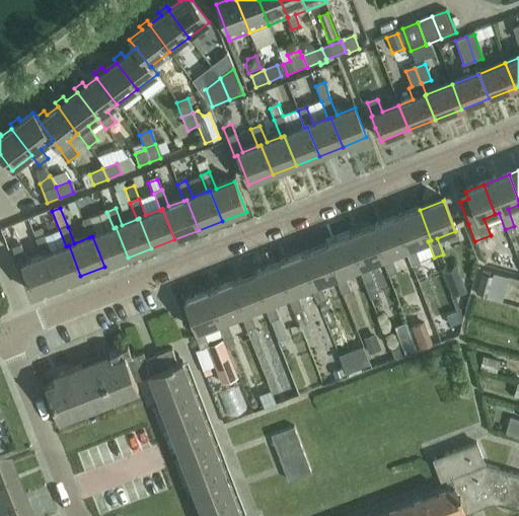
[(408,249),(405,250),(412,267),(420,264),(414,247),(428,241),(431,240),(420,210),(395,219),(408,249)]
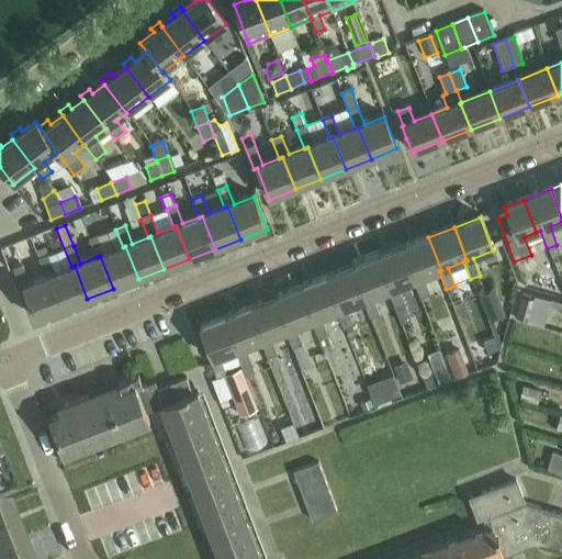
[(100,256),(113,289),(138,279),(125,246),(123,247),(105,254),(99,236),(89,239),(97,257),(100,256)]
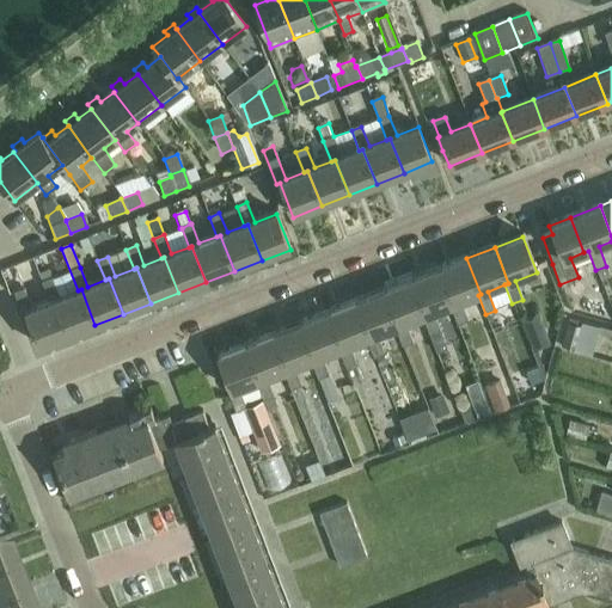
[(453,305),(450,306),(458,325),(467,321),(460,302),(478,295),(481,294),(466,258),(439,269),(453,305)]
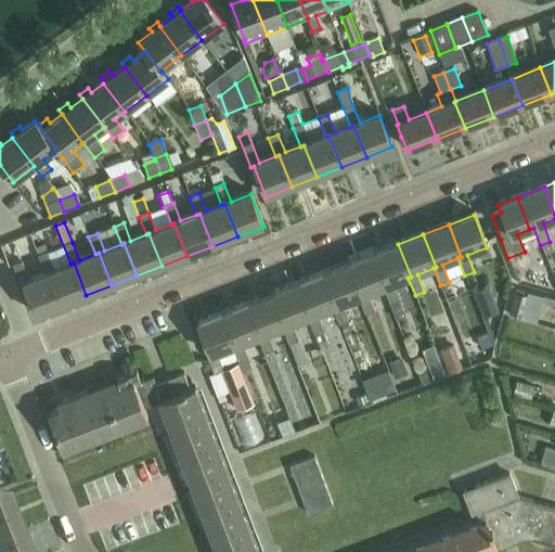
[(550,242),(540,245),(544,256),(554,252),(550,242)]
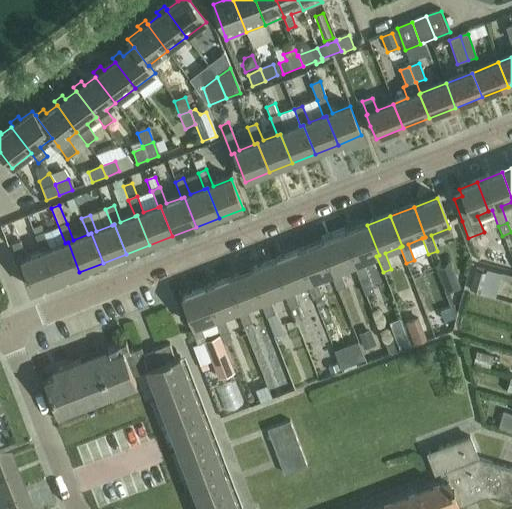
[(356,264),(353,265),(360,281),(365,296),(374,293),(368,278),(362,262),(376,256),(379,255),(367,225),(344,234),(356,264)]
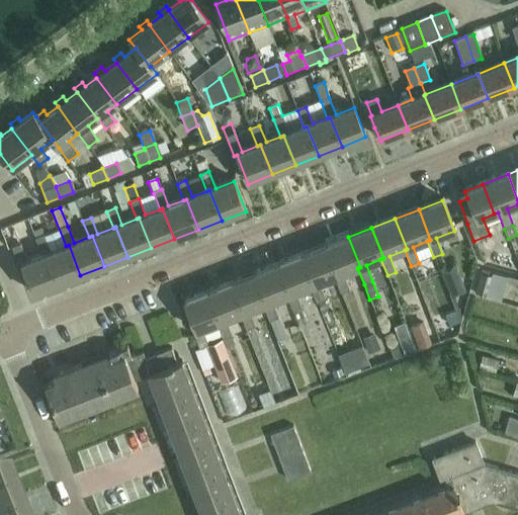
[(42,229),(33,233),(35,239),(45,236),(42,229)]
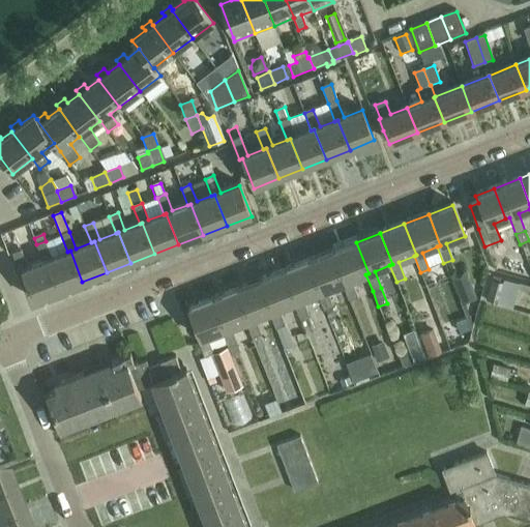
[(46,261),(58,291),(82,282),(70,251),(67,252),(52,258),(46,241),(36,244),(43,262),(46,261)]
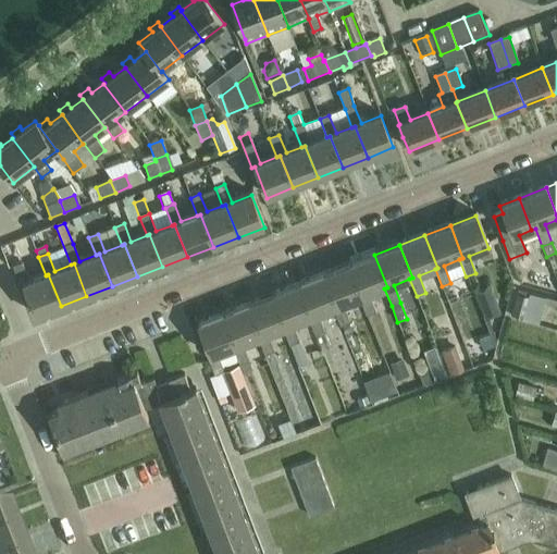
[(362,297),(359,298),(366,316),(375,312),(369,295),(384,288),(387,287),(374,255),(349,265),(362,297)]
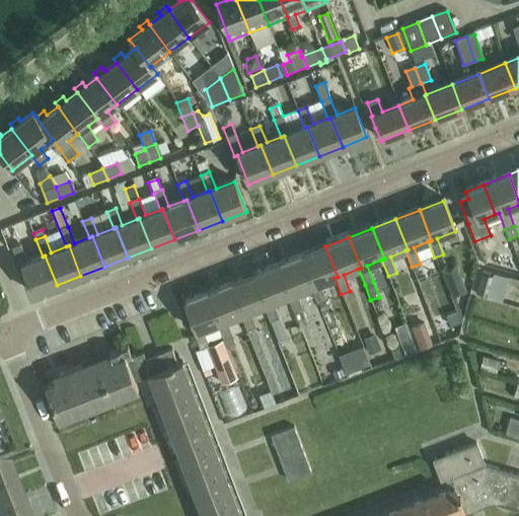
[(32,295),(57,285),(45,255),(43,256),(27,262),(21,245),(12,249),(18,267),(21,266),(32,295)]
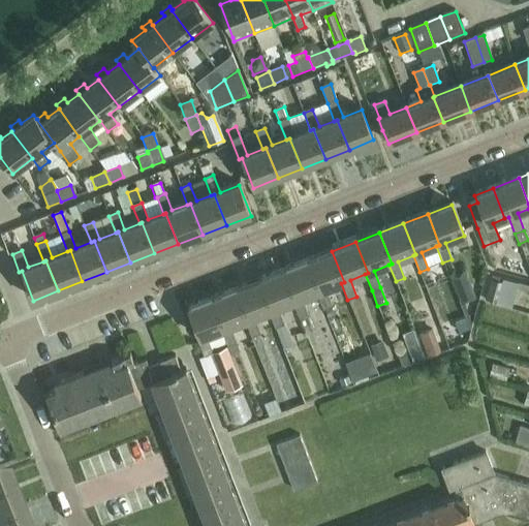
[(320,291),(316,294),(322,310),(332,306),(324,289),(341,283),(344,282),(332,251),(308,260),(320,291)]
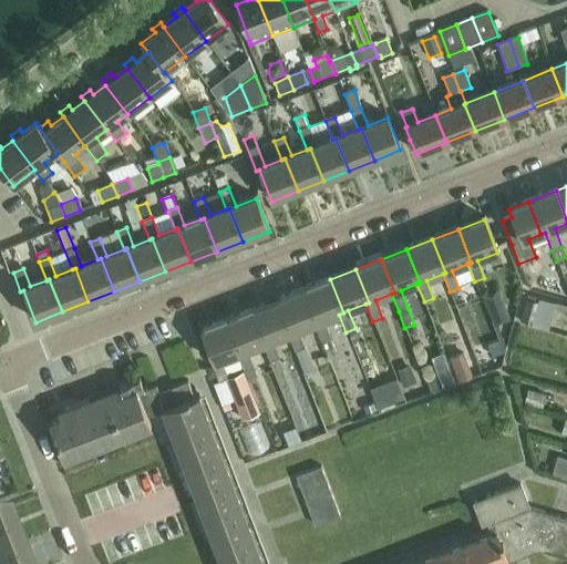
[(318,322),(313,325),(320,341),(330,338),(323,320),(339,315),(343,313),(330,279),(305,289),(318,322)]
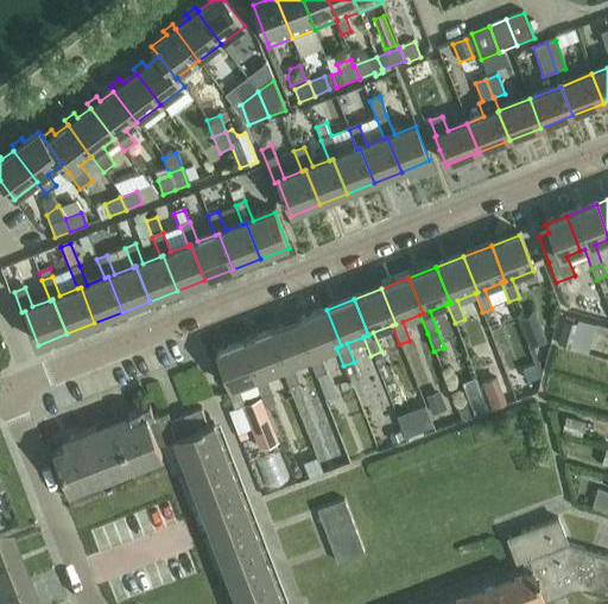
[(580,302),(576,315),(599,322),(602,307),(580,302)]
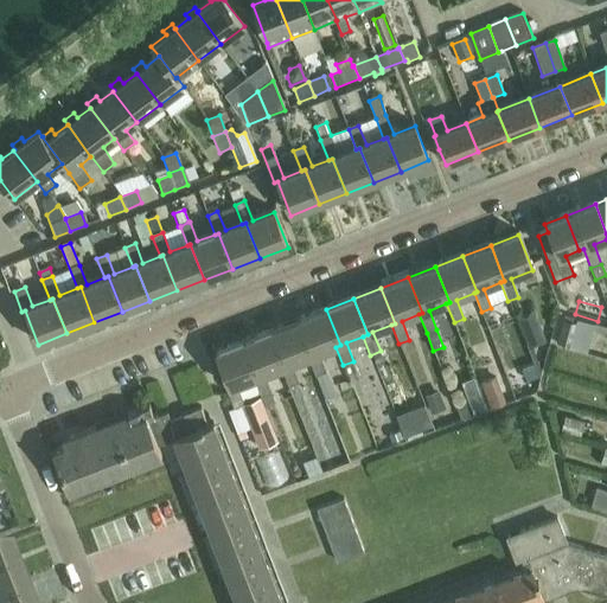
[(313,355),(307,358),(314,377),(317,376),(326,401),(336,397),(325,372),(318,353),(336,347),(340,345),(326,309),(299,320),(313,355)]
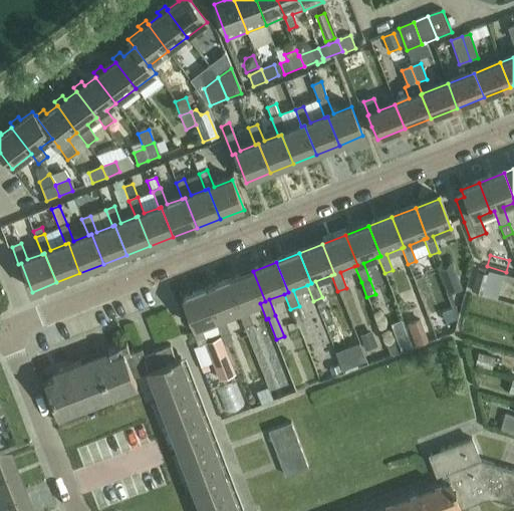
[(450,264),(436,269),(447,296),(461,291),(450,264)]
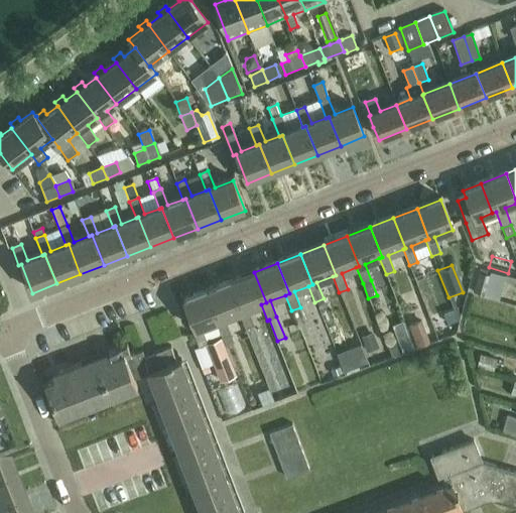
[(243,311),(238,313),(245,329),(253,326),(247,309),(261,304),(266,302),(254,272),(231,281),(243,311)]
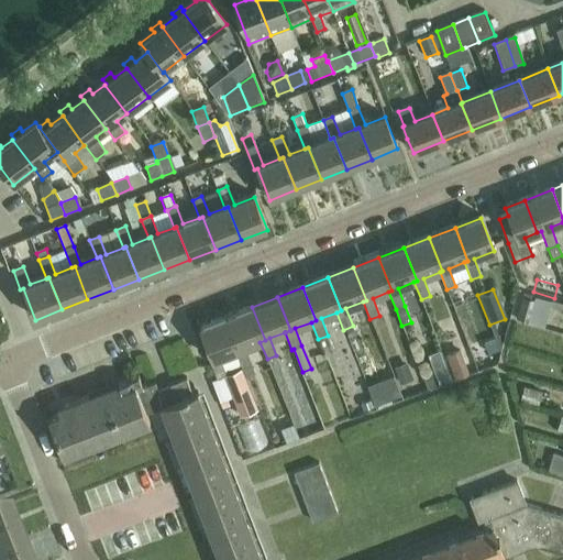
[(522,297),(517,320),(528,324),(534,300),(522,297)]
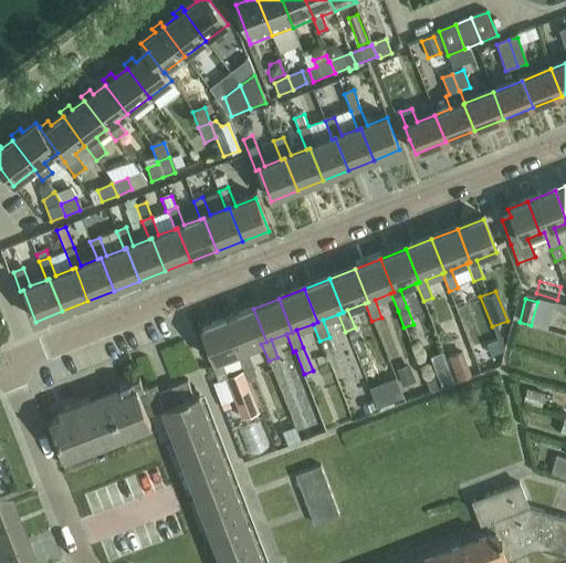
[(241,352),(236,354),(243,372),(252,367),(245,350),(261,344),(266,342),(253,309),(228,319),(241,352)]
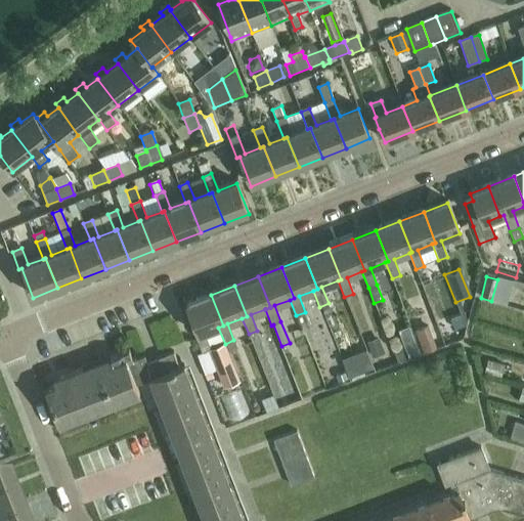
[(204,333),(218,328),(223,326),(211,295),(186,305),(199,335),(194,337),(201,353),(210,350),(204,333)]
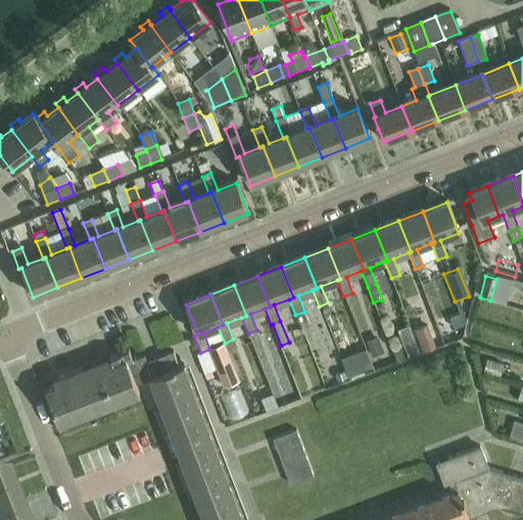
[(459,315),(449,319),(454,329),(463,326),(459,315)]
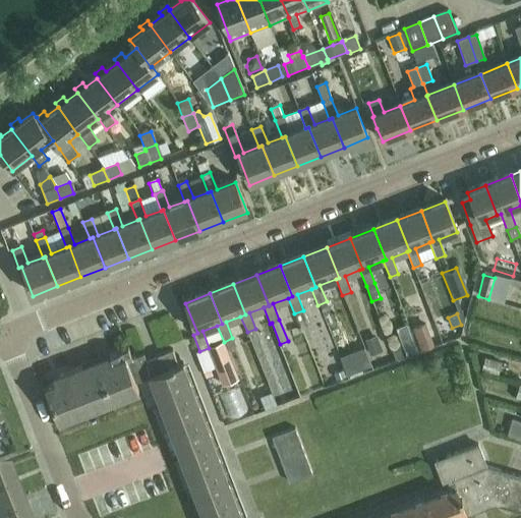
[(431,339),(426,325),(413,330),(418,343),(431,339)]
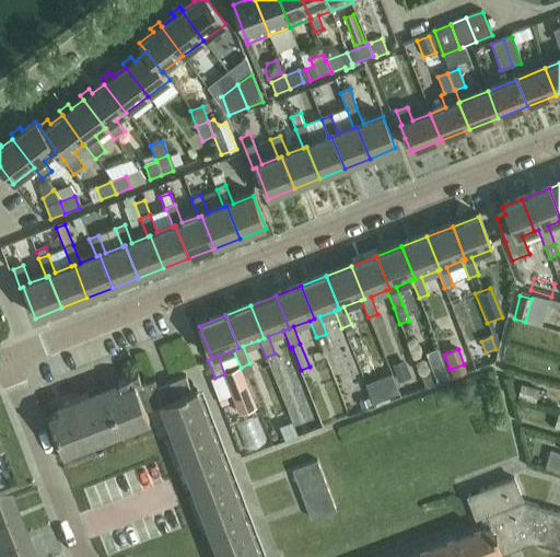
[(436,351),(424,356),(435,385),(447,381),(436,351)]
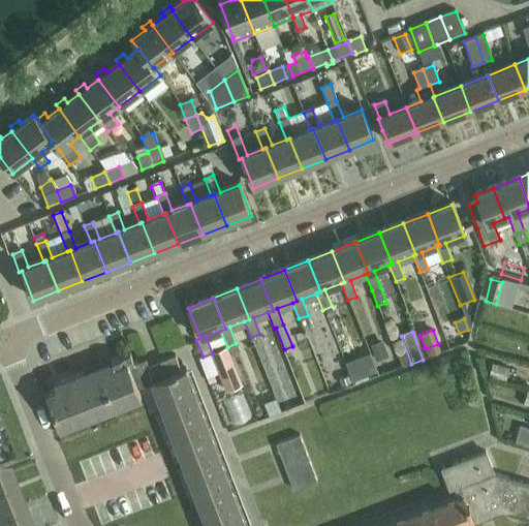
[(381,342),(369,347),(375,363),(387,359),(381,342)]
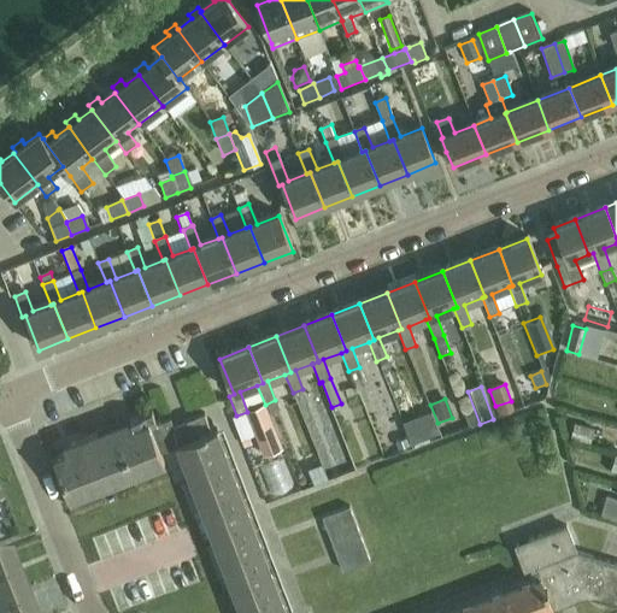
[(275,400),(265,405),(269,414),(278,411),(275,400)]
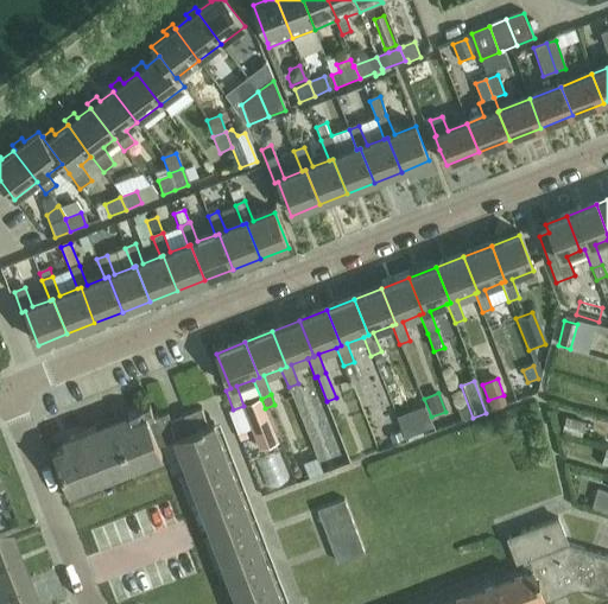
[(260,400),(242,407),(260,452),(277,445),(260,400)]
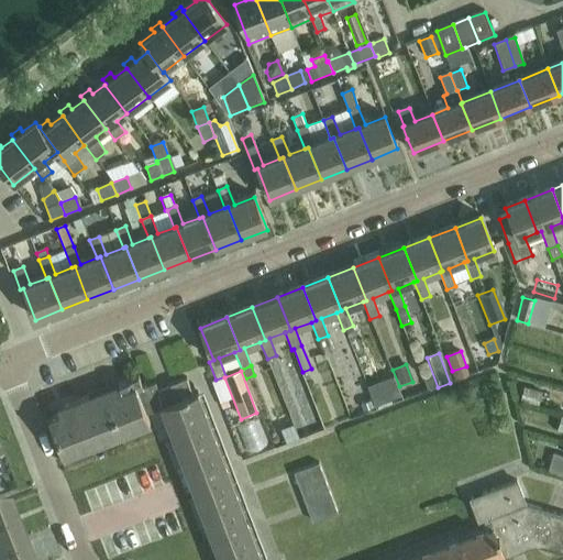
[(435,387),(430,372),(423,374),(429,391),(435,387)]
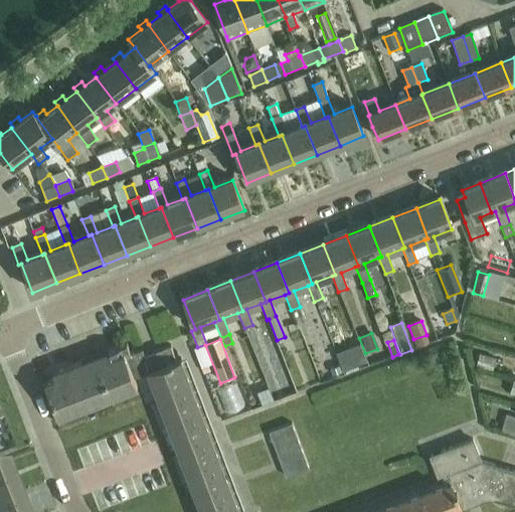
[(238,511),(231,492),(181,360),(176,362),(171,348),(145,357),(142,351),(131,355),(127,346),(110,353),(112,358),(83,369),(81,364),(57,373),(59,378),(46,383),(45,383),(58,419),(138,389),(134,379),(148,374),(192,492),(200,511),(238,511)]
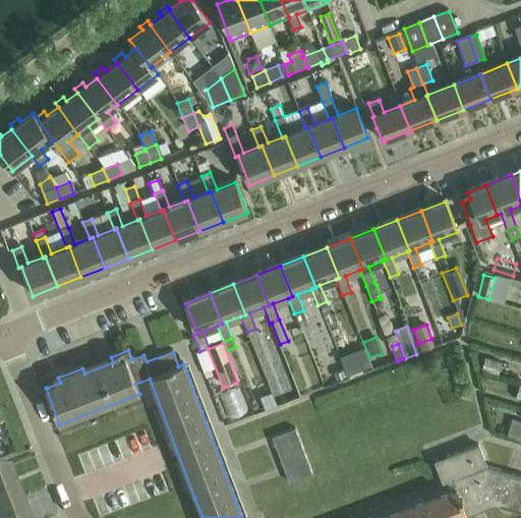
[(484,360),(480,373),(498,379),(501,364),(484,360)]
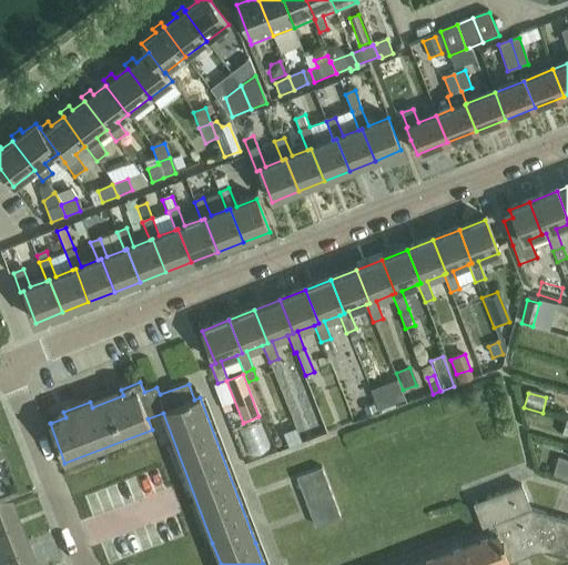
[(374,404),(364,407),(367,415),(377,411),(374,404)]
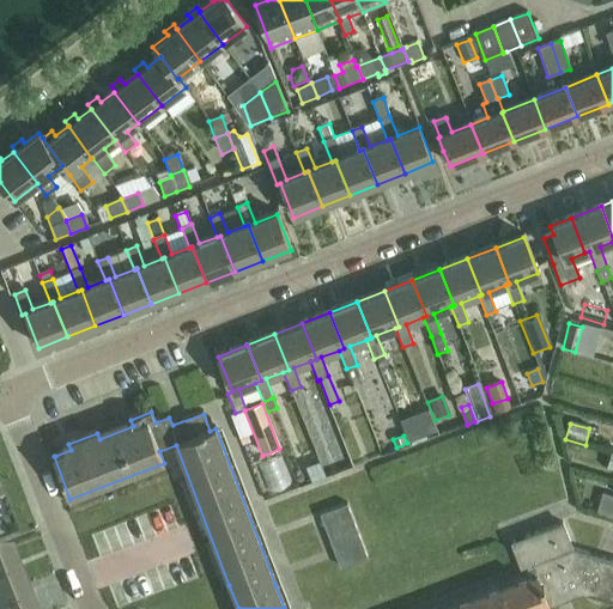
[(321,516),(341,570),(368,559),(347,505),(321,516)]
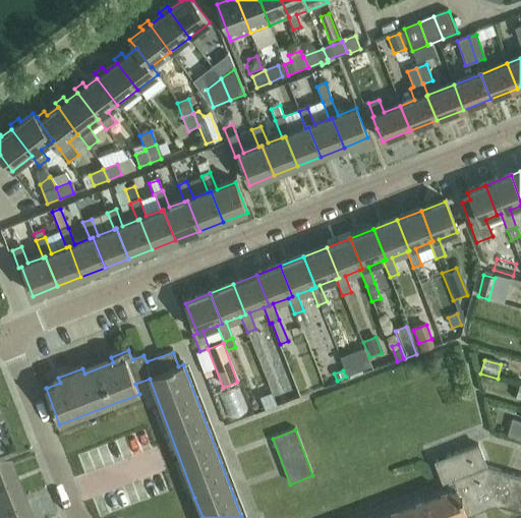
[(433,498),(381,517),(458,517),(495,504),(520,511),(520,479),(485,469),(477,448),(435,464),(444,486),(453,483),(455,490),(433,498)]
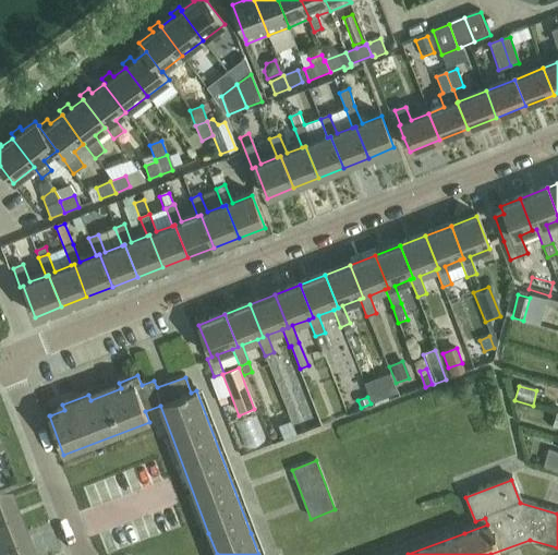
[(0,544),(21,537),(11,511),(0,515),(0,544)]
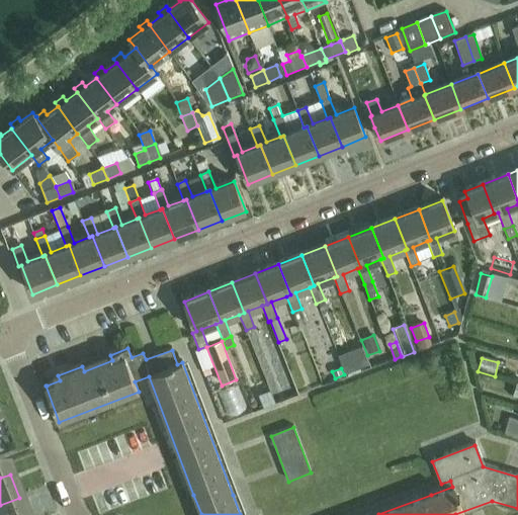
[(25,514),(19,498),(0,505),(0,514),(25,514)]
